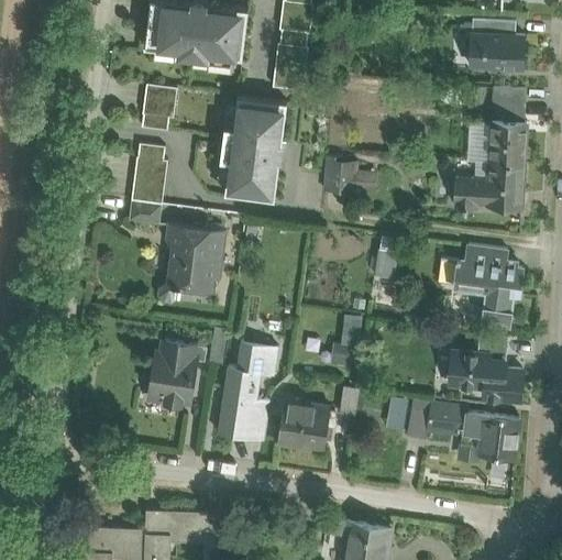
[(248,10),(164,0),(150,0),(144,47),(176,52),(175,57),(209,62),(210,56),(242,59),(248,10)]
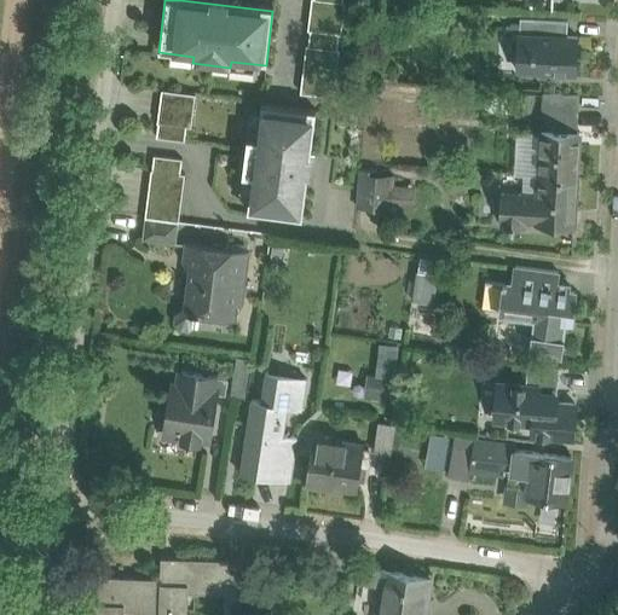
[(313,1),(311,0),(307,34),(338,38),(340,38),(344,5),(341,4),(313,1)]
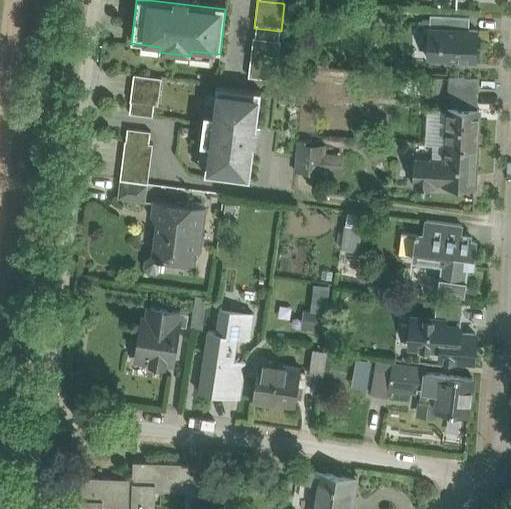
[(469,19),(443,18),(442,31),(468,32),(469,19)]
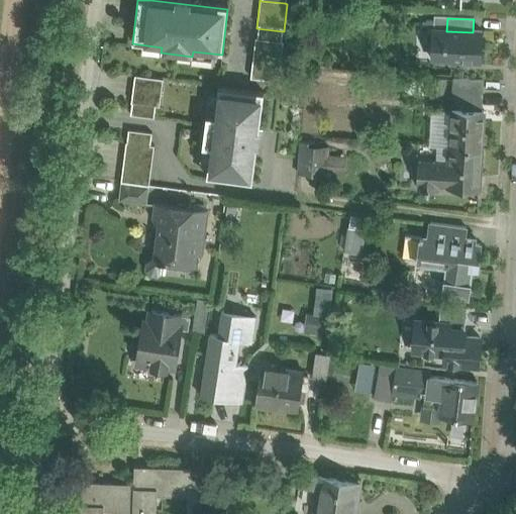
[(282,31),(259,28),(256,40),(281,43),(282,31)]
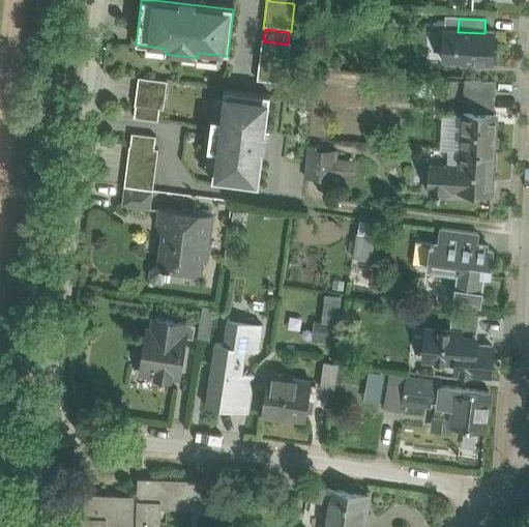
[(458,32),(444,32),(442,63),(492,65),(494,34),(485,33),(458,32)]
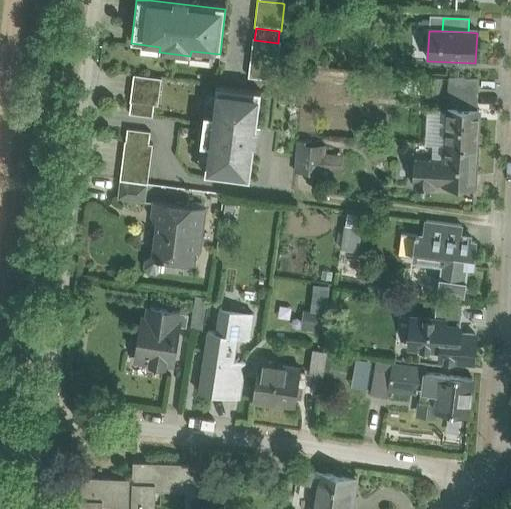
[(254,40),(252,40),(248,79),(275,83),(280,43),(278,43),(254,40)]
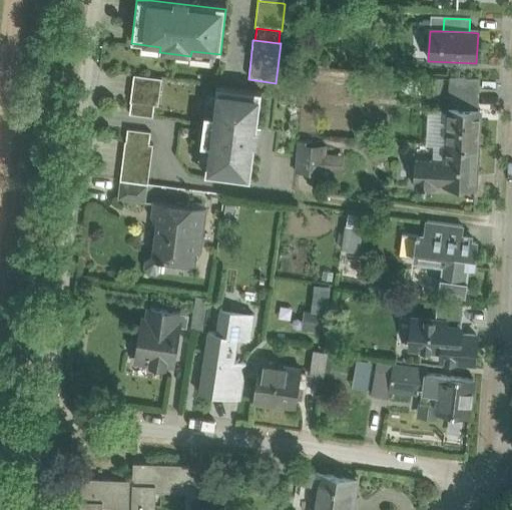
[(161,80),(133,77),(129,104),(153,107),(157,107),(161,80)]
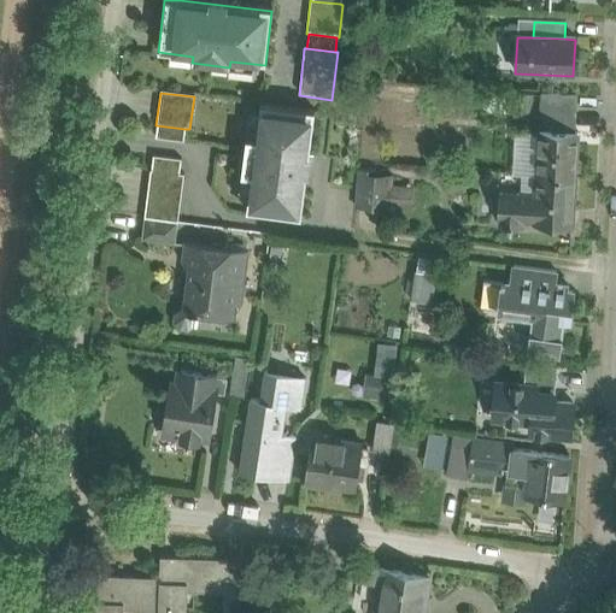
[(574,99),(541,98),(539,133),(572,135),(574,99)]
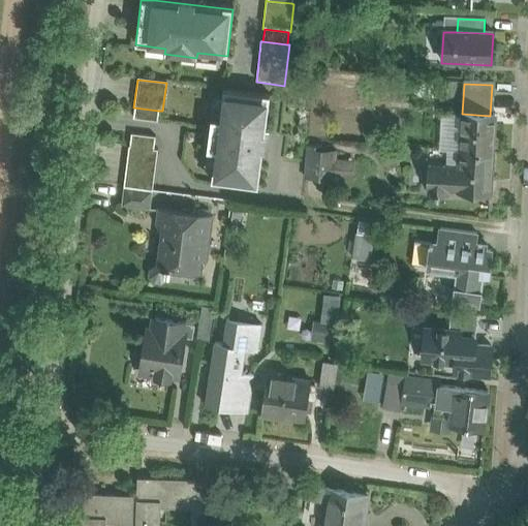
[(270,96),(223,91),(219,121),(211,120),(207,151),(215,153),(211,182),(257,188),(270,96)]
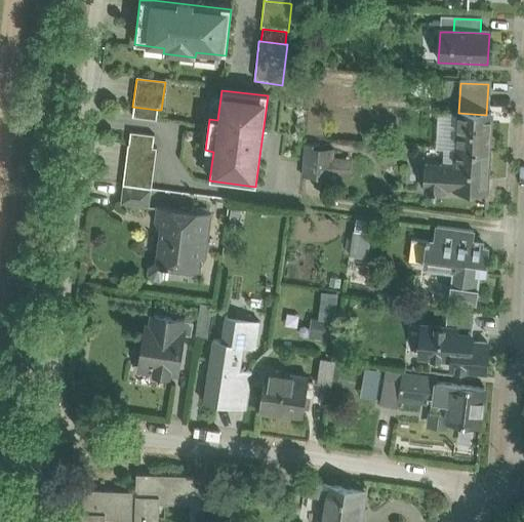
[(157,110),(133,107),(132,119),(156,122),(157,110)]
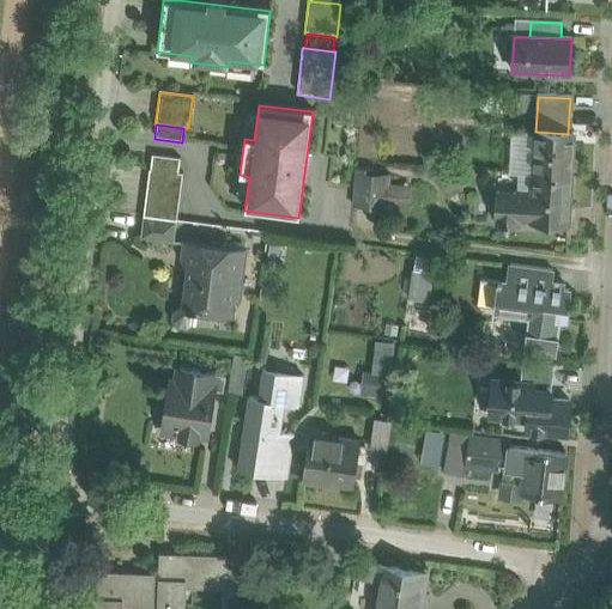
[(568,134),(535,132),(533,177),(571,180),(574,134),(568,134)]
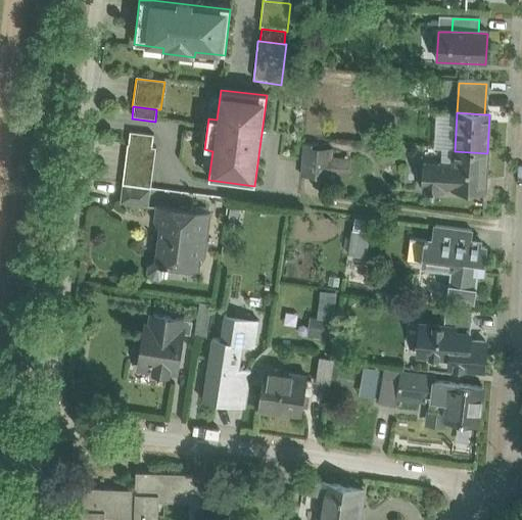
[(153,137),(130,134),(128,146),(151,149),(153,137)]
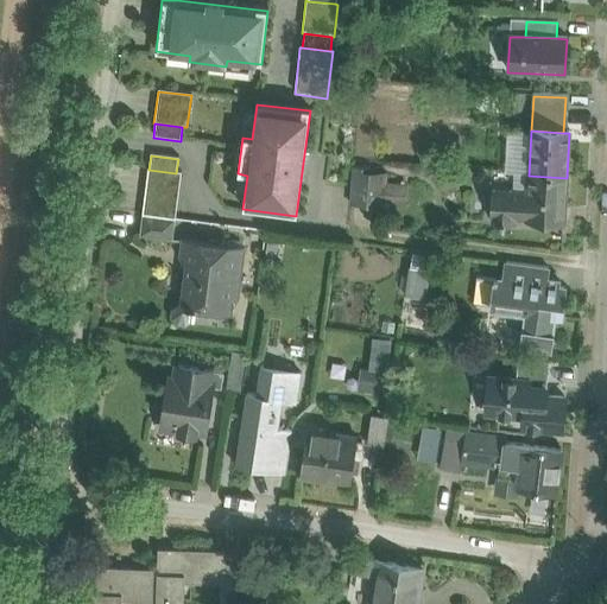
[(149,170),(147,170),(141,216),(175,221),(181,173),(176,173),(149,170)]
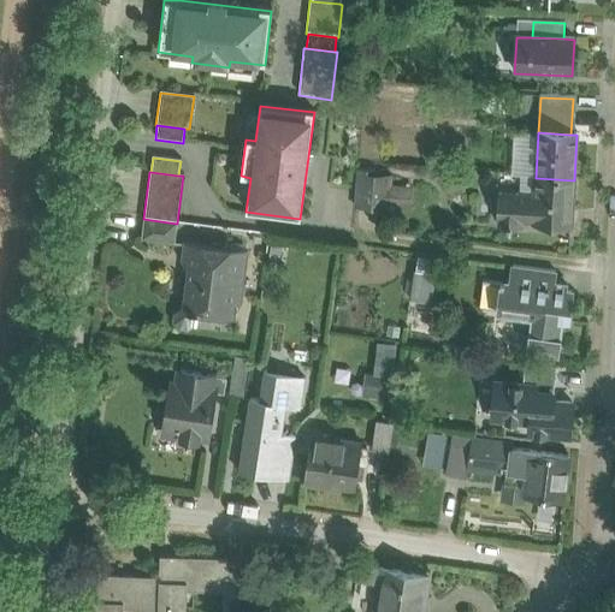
[(389,186),(373,185),(374,173),(358,172),(355,211),(388,213),(389,186)]
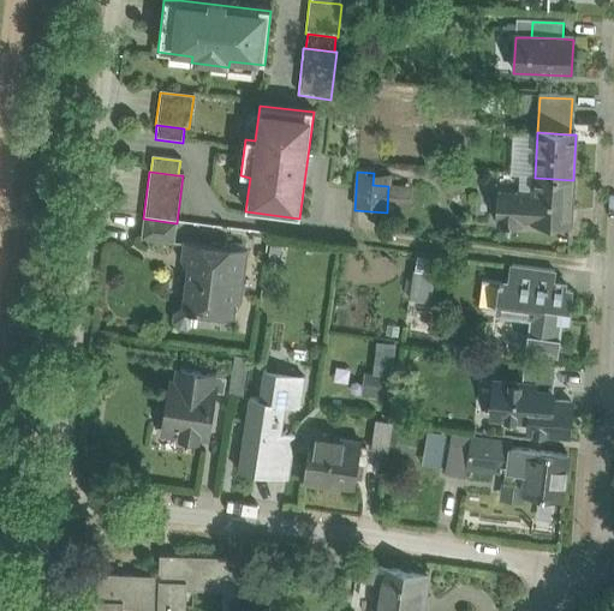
[(573,180),(535,178),(534,198),(498,196),(495,219),(498,220),(498,227),(506,228),(506,231),(510,231),(510,228),(518,228),(518,221),(531,222),(531,223),(570,226),(573,180)]
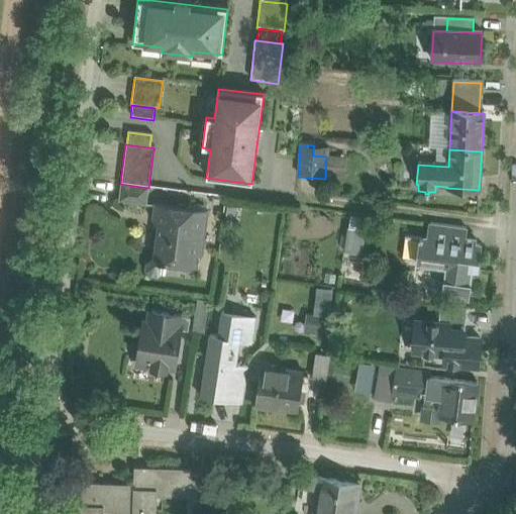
[(148,188),(120,184),(117,202),(145,206),(148,188)]
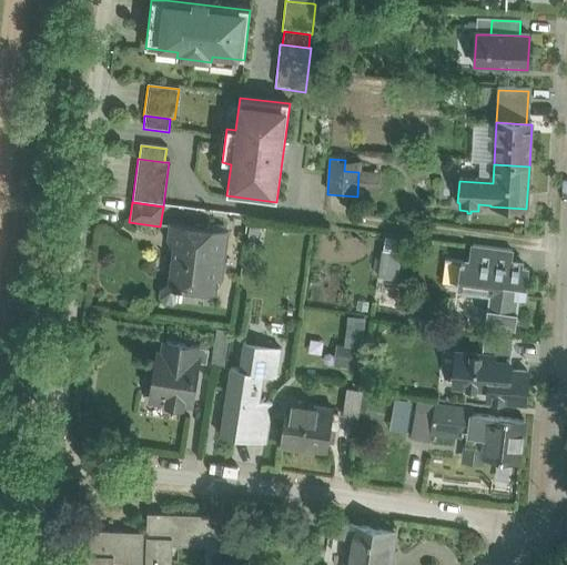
[(226,233),(169,225),(166,241),(172,248),(175,248),(170,286),(166,286),(161,291),(160,299),(164,304),(172,305),(178,302),(179,295),(182,295),(182,291),(214,295),(216,280),(221,281),(226,233)]
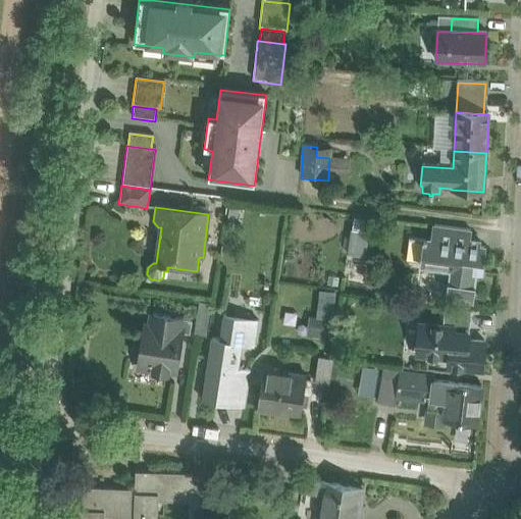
[(469,232),(433,227),(431,242),(468,247),(469,232)]
